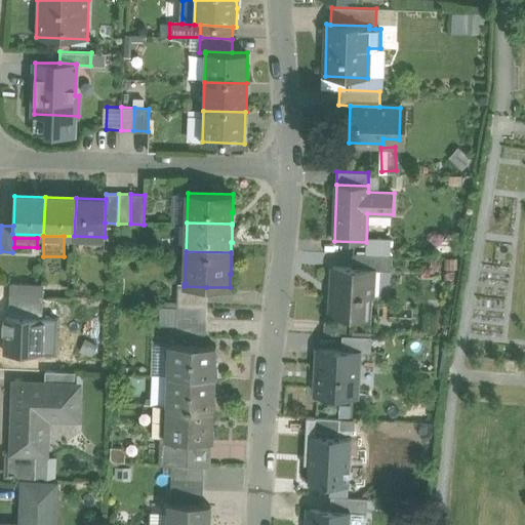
[(381,255),(353,254),(352,268),(374,269),(374,270),(380,271),(381,255)]
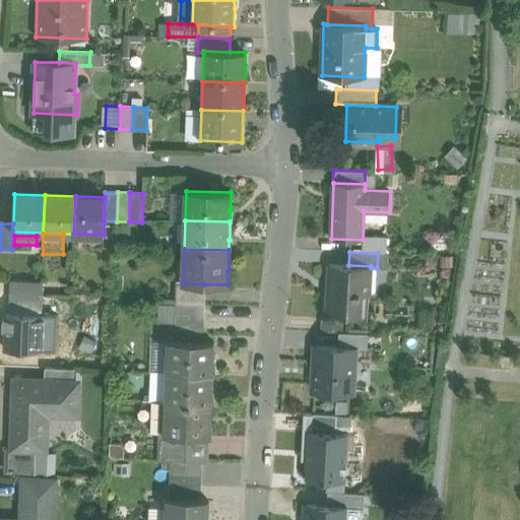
[(348,265),(330,264),(327,313),(368,315),(371,267),(371,266),(348,265)]
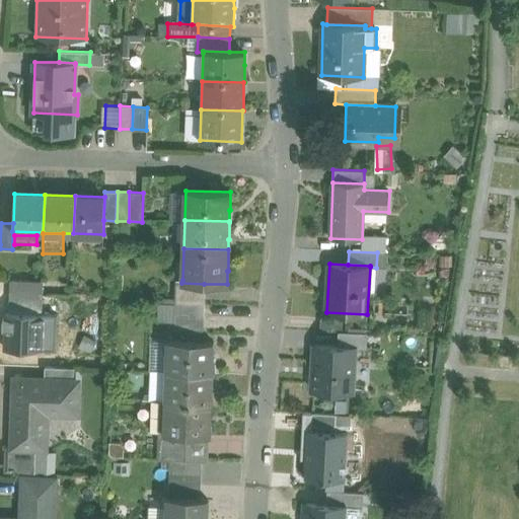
[(42,281),(11,280),(10,292),(41,293),(42,281)]
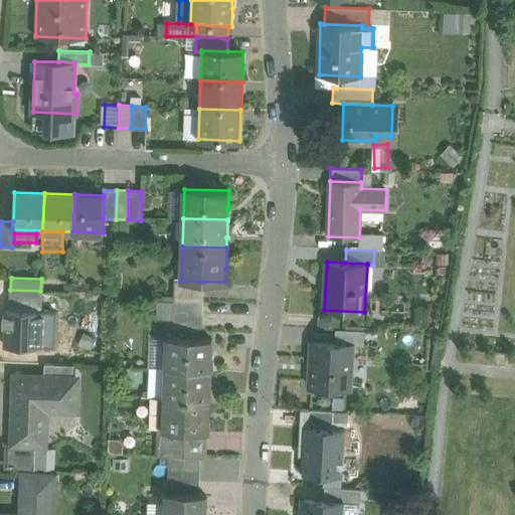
[(202,282),(180,281),(181,278),(175,278),(174,301),(202,303),(202,282)]
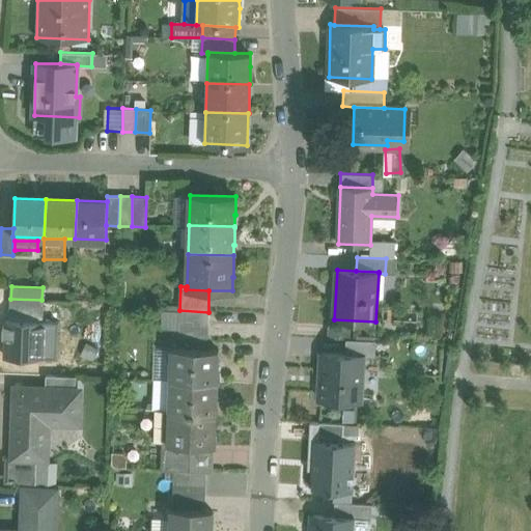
[(42,300),(10,299),(10,319),(40,320),(42,300)]
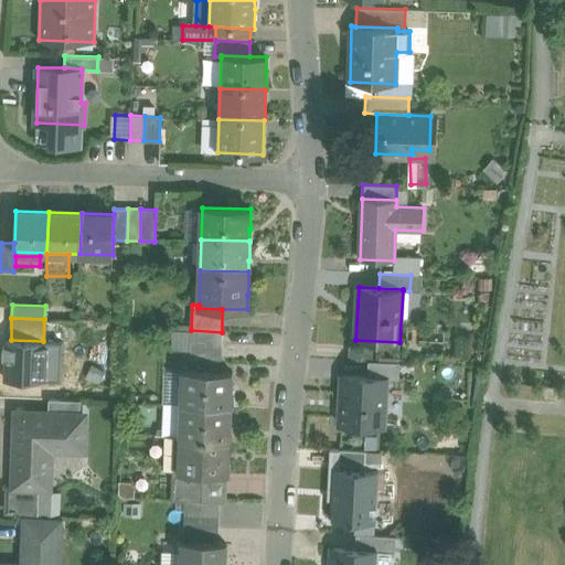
[(191,331),(173,330),(173,350),(191,351),(191,344),(191,331)]
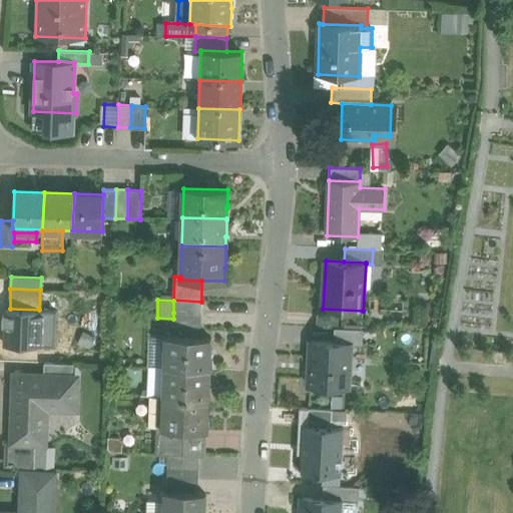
[(201,302),(173,300),(173,301),(173,313),(200,313),(201,302)]
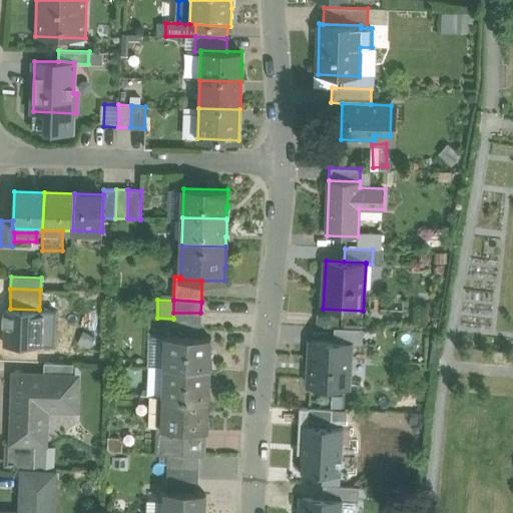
[(10,309),(6,309),(4,344),(38,346),(39,325),(39,310),(10,309)]
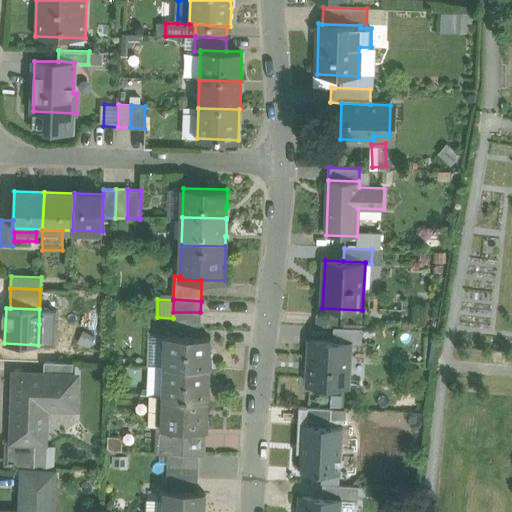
[(200,312),(173,312),(173,318),(173,325),(200,326),(200,312)]
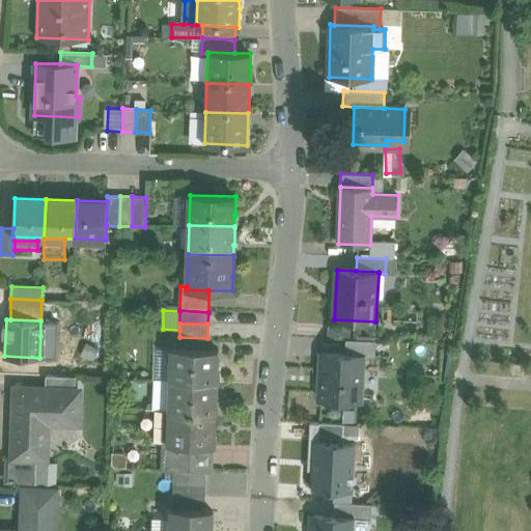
[(55,337),(40,336),(39,358),(54,359),(55,337)]
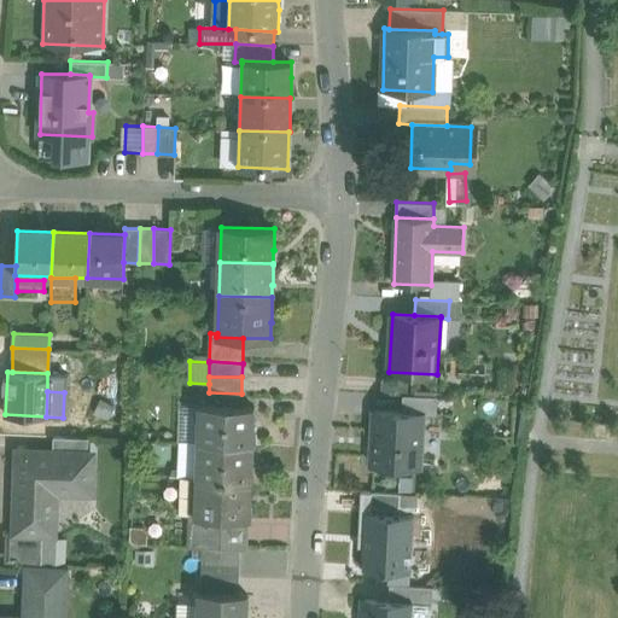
[(437,398),(403,397),(403,414),(423,415),(436,415),(437,398)]
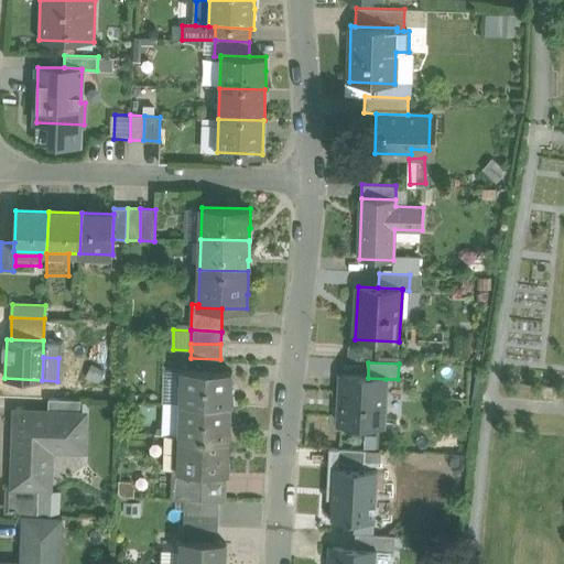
[(231,371),(182,369),(182,371),(185,371),(185,383),(182,383),(181,403),(230,405),(230,391),(231,391),(231,371)]
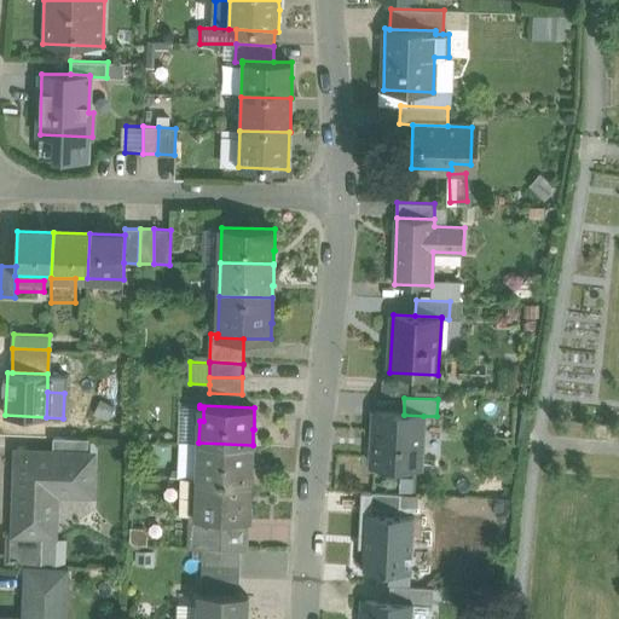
[(404,415),(372,414),(371,466),(421,468),(423,416),(404,415)]
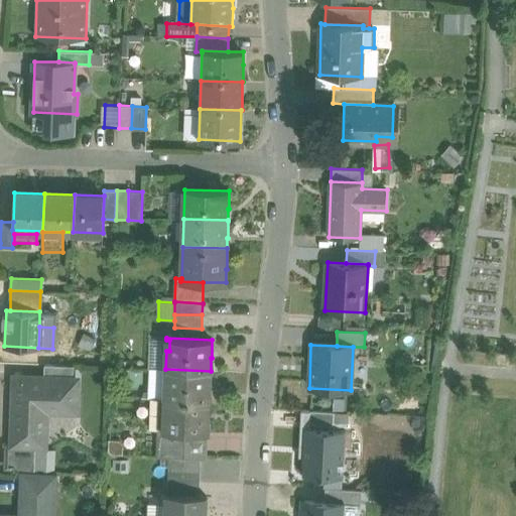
[(74,366),(44,365),(44,378),(74,379),(74,366)]
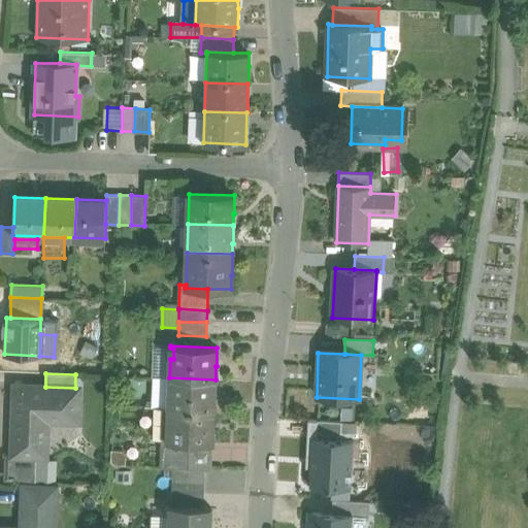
[(216,380),(169,377),(168,407),(215,408),(215,397),(216,397),(216,380)]
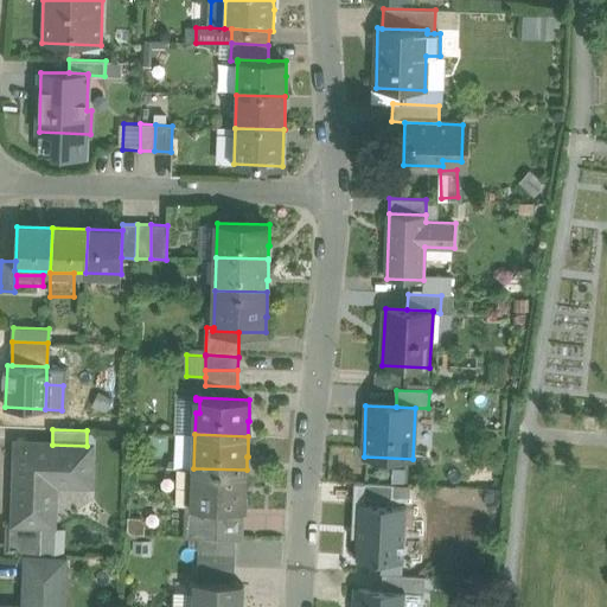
[(52,445),(18,443),(13,525),(53,528),(56,481),(89,484),(91,446),(87,446),(52,445)]
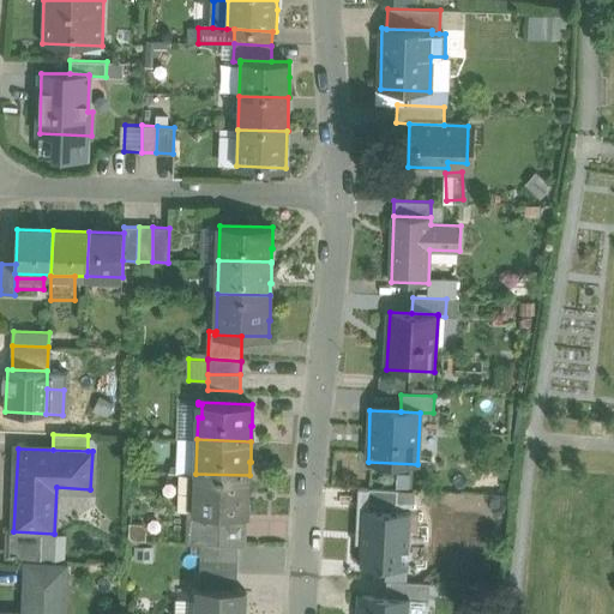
[(250,475),(196,474),(196,475),(198,475),(197,511),(197,513),(221,515),(248,516),(248,500),(250,500),(250,475)]
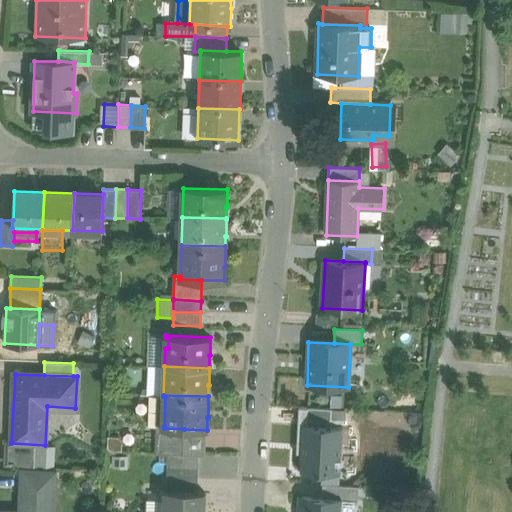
[(307,408),(307,421),(330,422),(331,409),(307,408)]
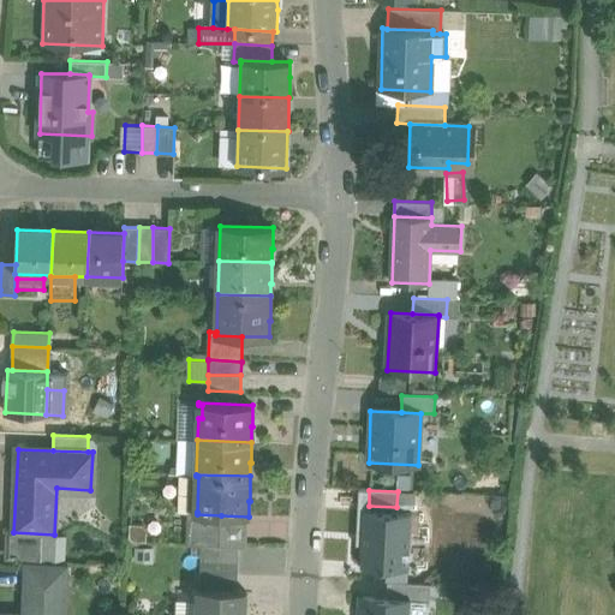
[(398,491),(396,507),(416,508),(417,493),(398,491)]
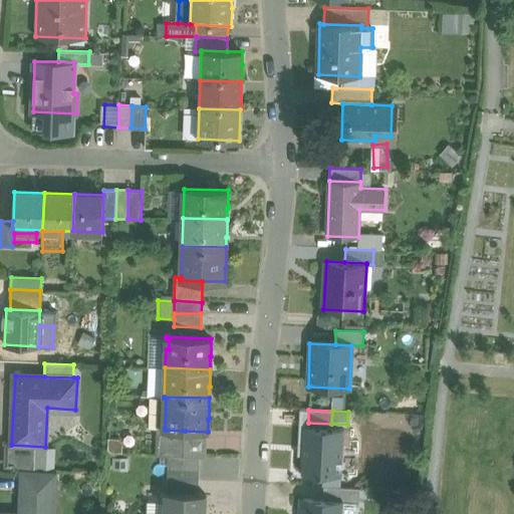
[(185,431),(165,430),(165,428),(158,428),(157,455),(169,456),(185,456),(185,431)]
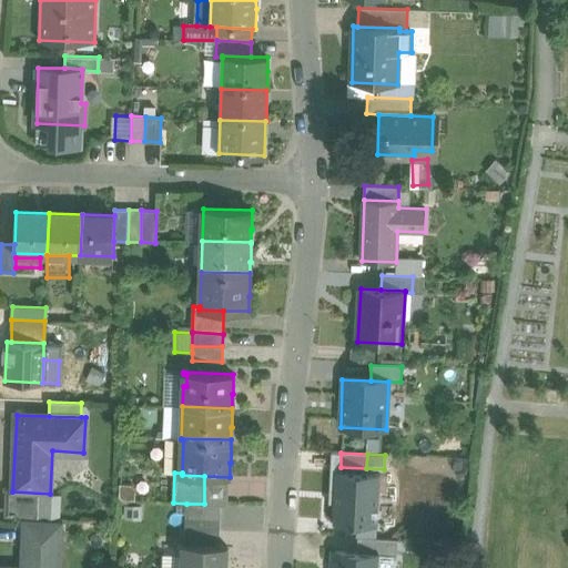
[(381,475),(336,473),(333,523),(377,525),(381,475)]
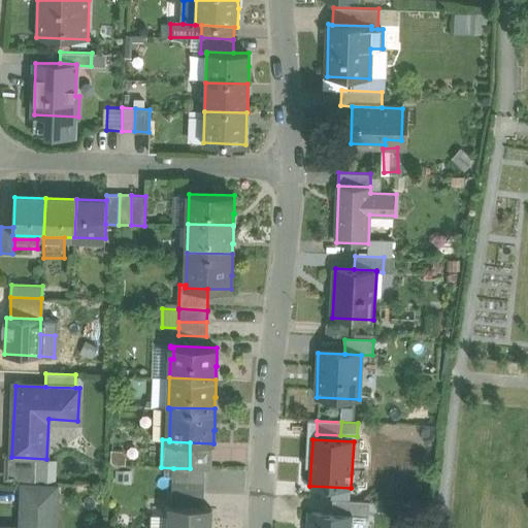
[(11,457),(5,457),(4,481),(56,483),(57,459),(46,459),(11,457)]
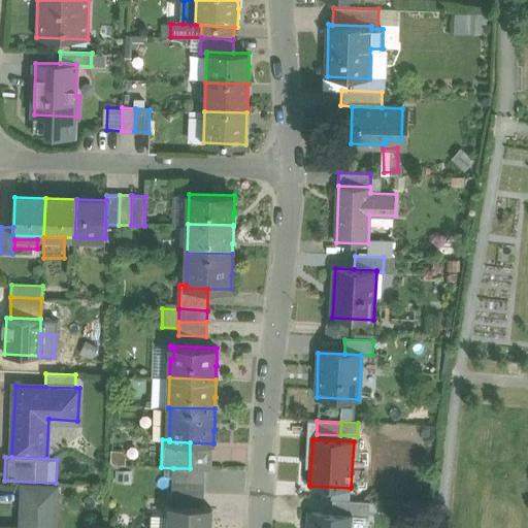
[(190,468),(173,468),(173,481),(203,482),(204,469),(190,468)]
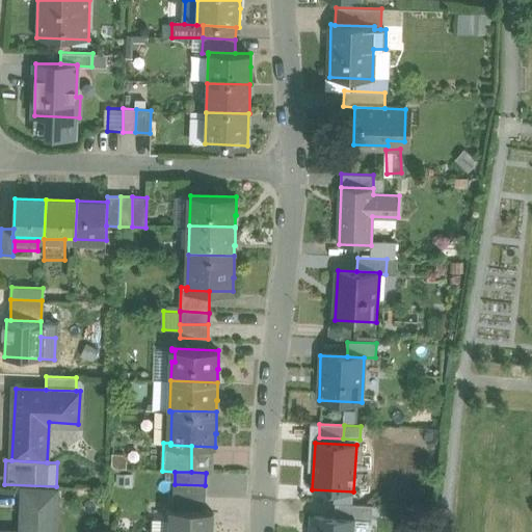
[(205,485),(175,484),(174,497),(205,498),(205,485)]
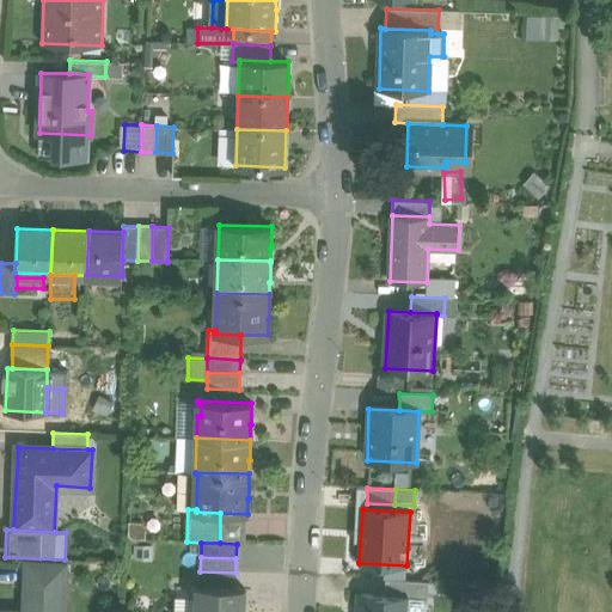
[(65,564),(28,562),(26,585),(35,585),(65,586),(65,564)]
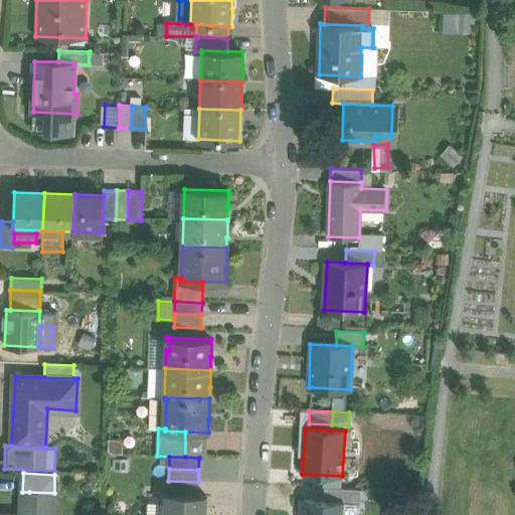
[(198,482),(168,481),(168,494),(198,495),(198,482)]
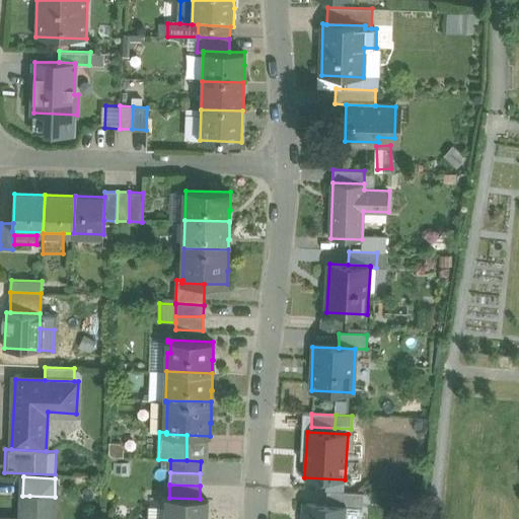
[(363,493),(327,491),(326,507),(350,509),(362,509),(363,493)]
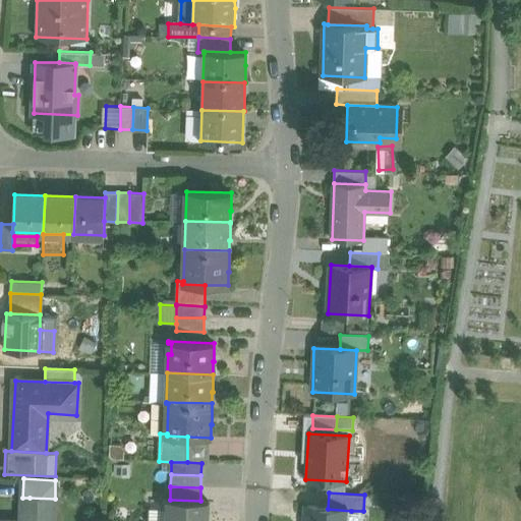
[(29,520),(53,520),(55,499),(30,498),(29,520)]
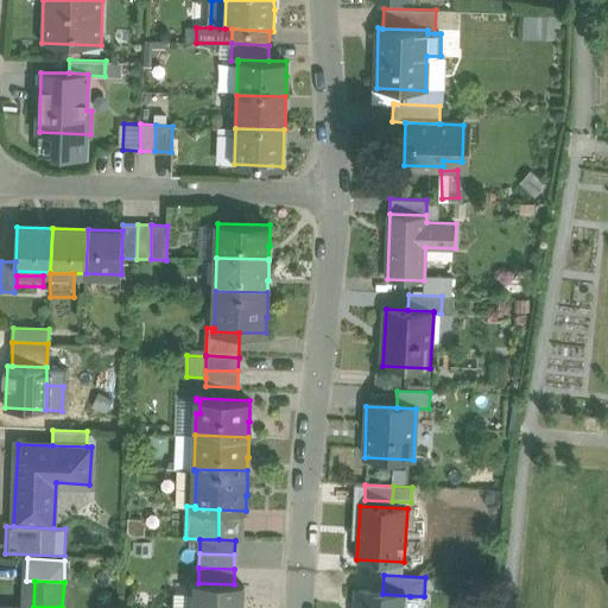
[(198,583),(195,583),(192,607),(242,607),(244,584),(234,584),(198,583)]
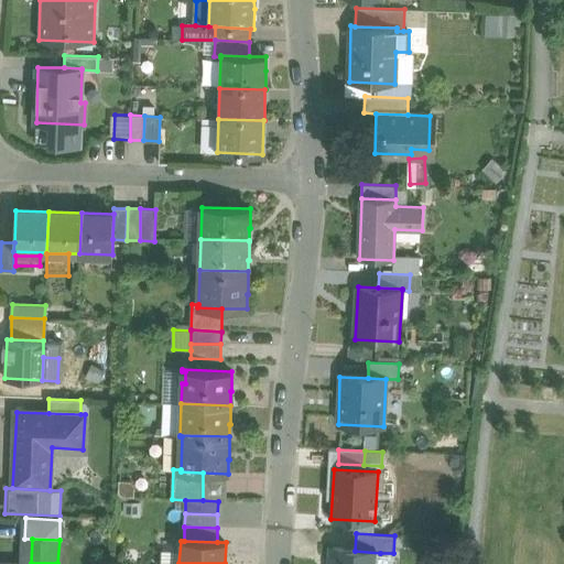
[(355,551),(335,550),(334,563),(379,563),(380,553),(355,551)]
